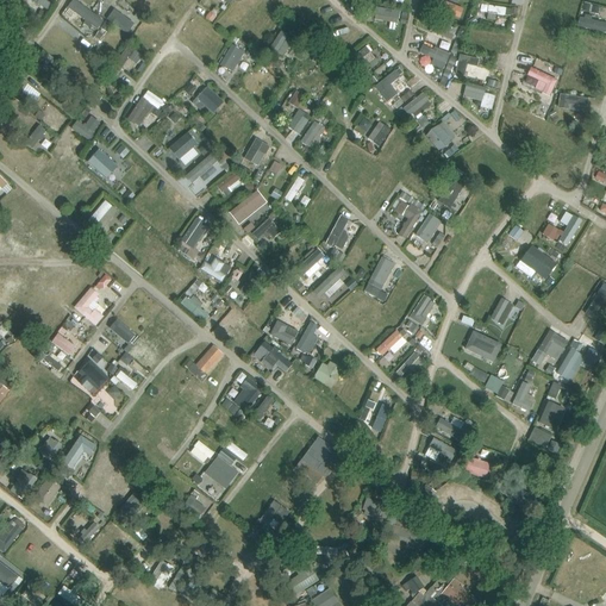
[(22,0),(38,11),(30,24),(36,29),(52,4),(48,0),(22,0)]
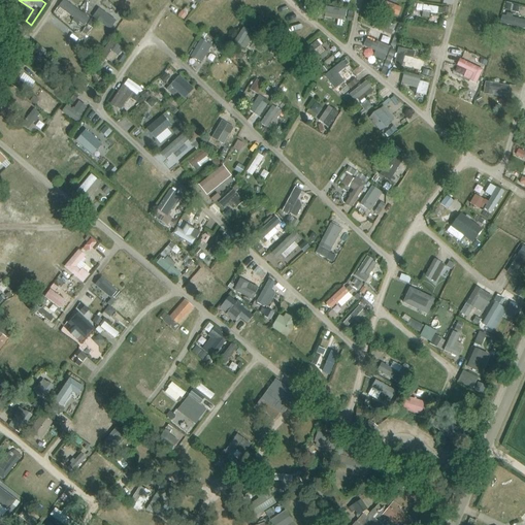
[(56,13),(69,22),(72,17),(85,25),(91,15),(67,0),(64,0),(56,13)]
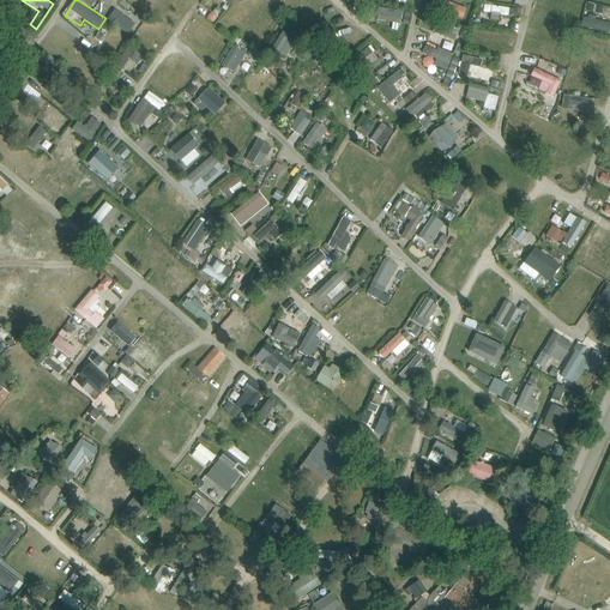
[(308,0),(297,10),(306,20),(324,5),(319,0),(308,0)]
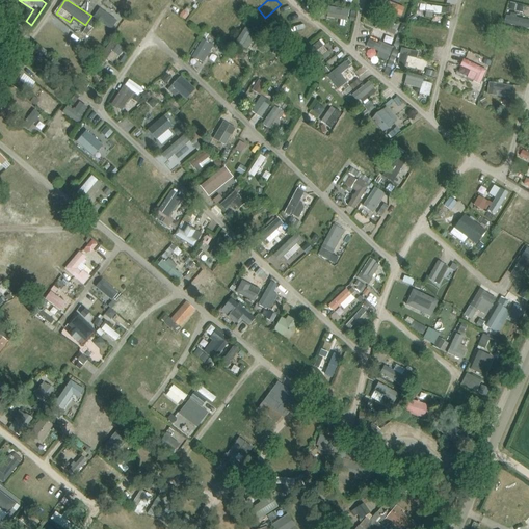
[(101,6),(94,16),(111,29),(118,21),(101,6)]
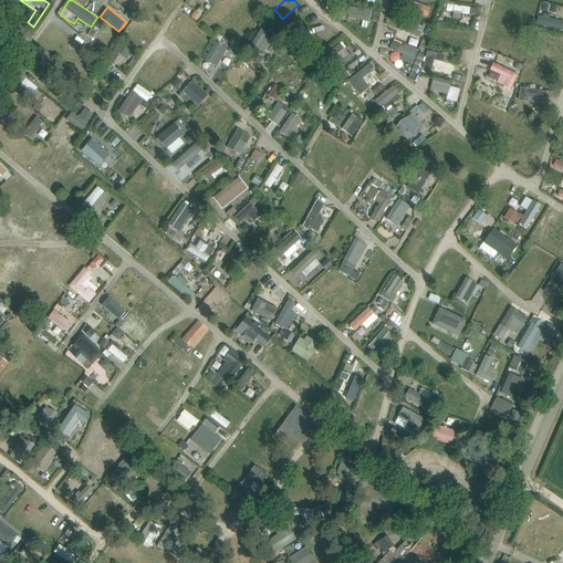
[(372,20),(373,8),(348,7),(348,19),(372,20)]
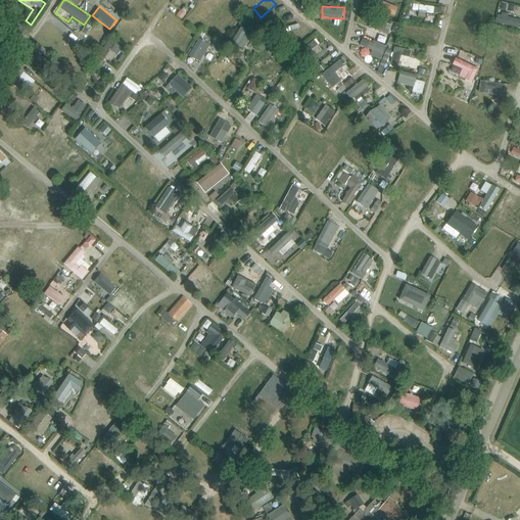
[(177,14),(183,18),(187,12),(180,8),(177,14)]
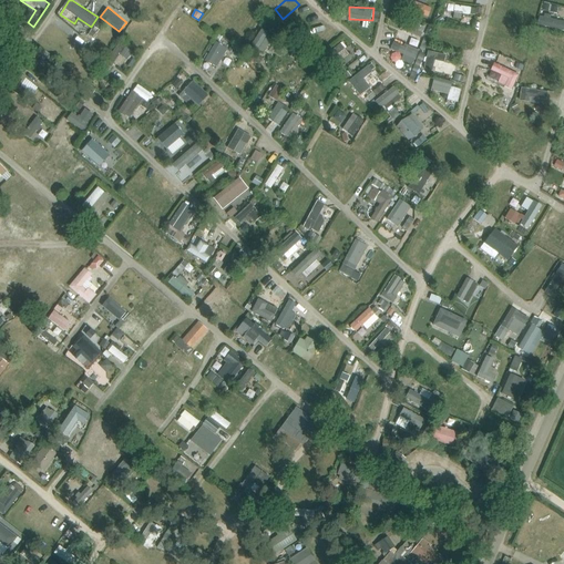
[(503,9),(500,18),(518,26),(521,17),(503,9)]
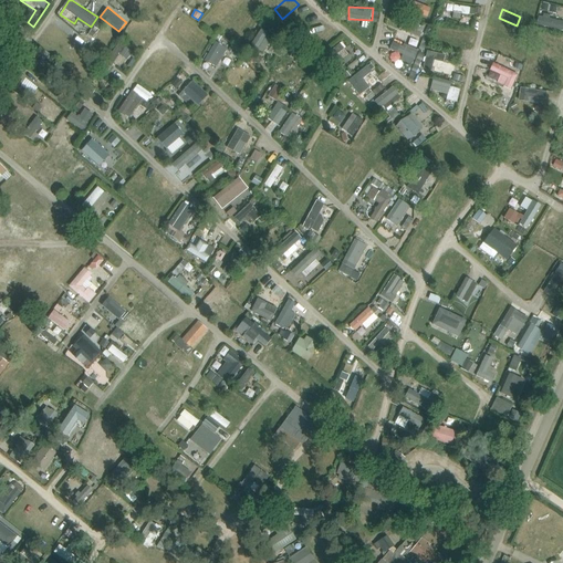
[(417,29),(421,31),(424,24),(404,17),(399,27),(415,33),(417,29)]
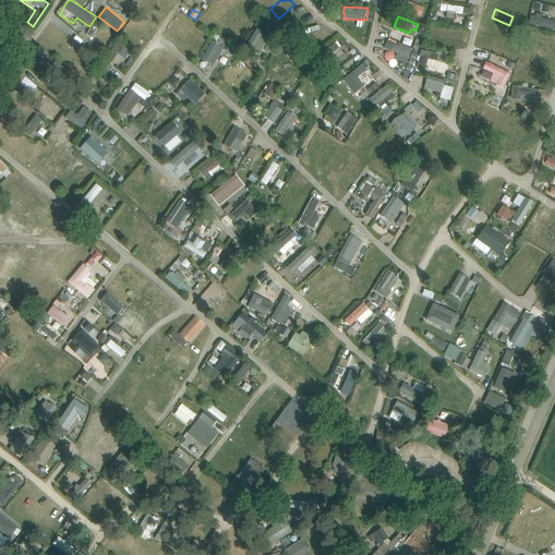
[(530,27),(554,28),(554,17),(531,16),(530,27)]
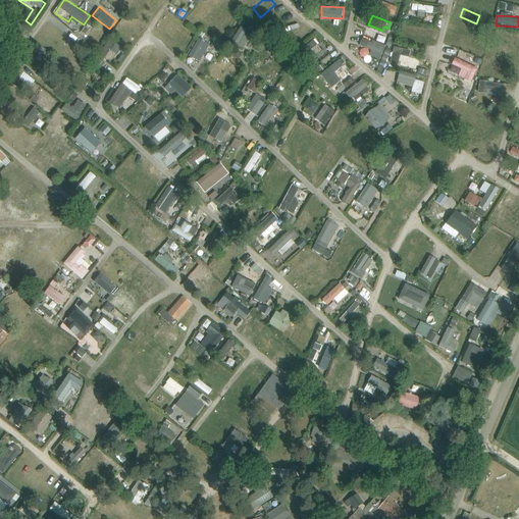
[(38,34),(44,37),(48,29),(43,26),(38,34)]
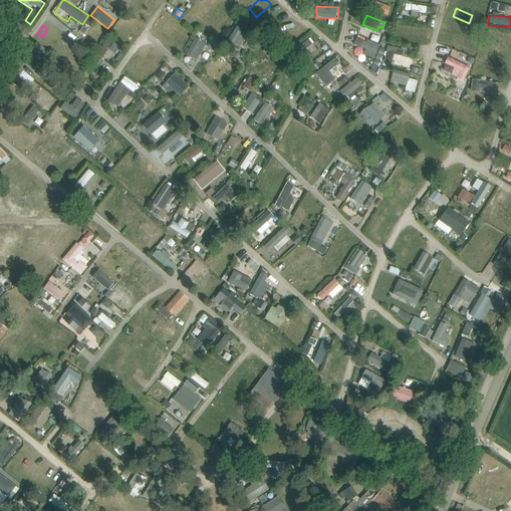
[(227,41),(239,49),(250,33),(238,25),(227,41)]
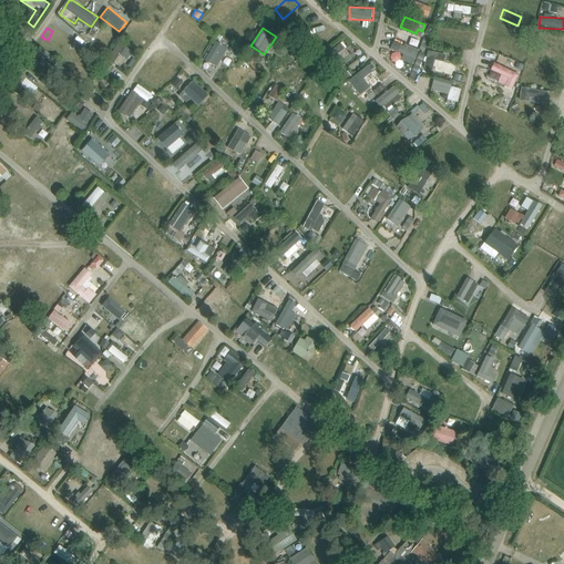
[(60,30),(53,44),(61,48),(68,33),(60,30)]
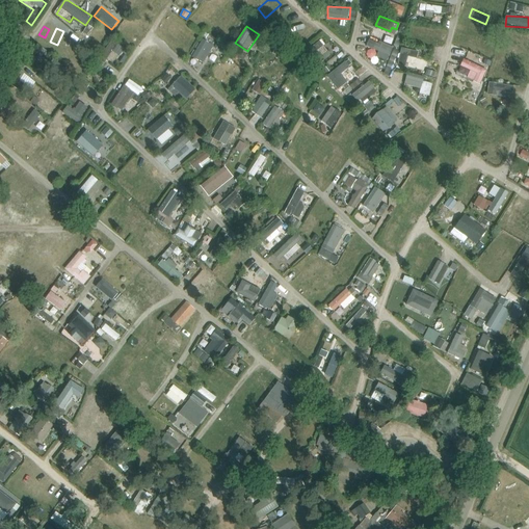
[(509,42),(528,45),(528,41),(528,32),(511,30),(509,42)]
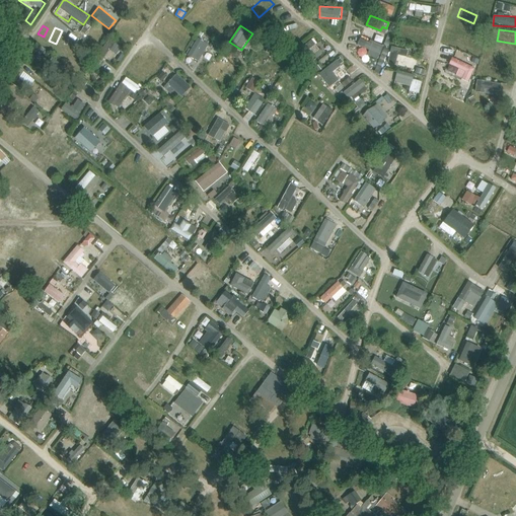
[(368,49),(366,52),(377,59),(384,47),(362,33),(357,43),(368,49)]
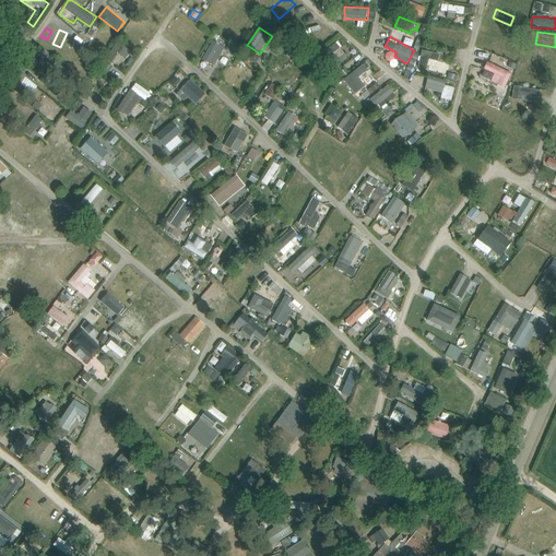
[(202,59),(214,66),(224,47),(213,40),(202,59)]
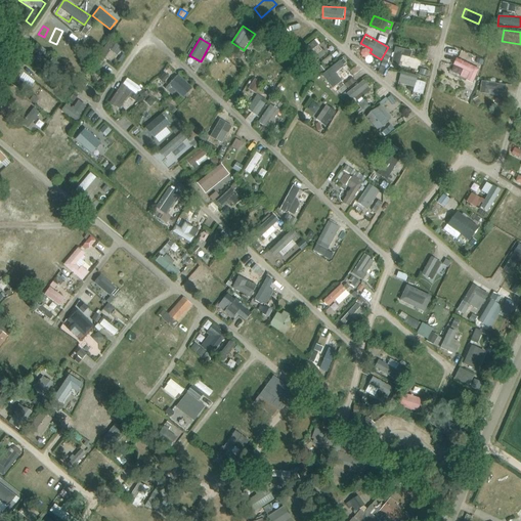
[(313,38),(302,50),(310,59),(322,46),(313,38)]
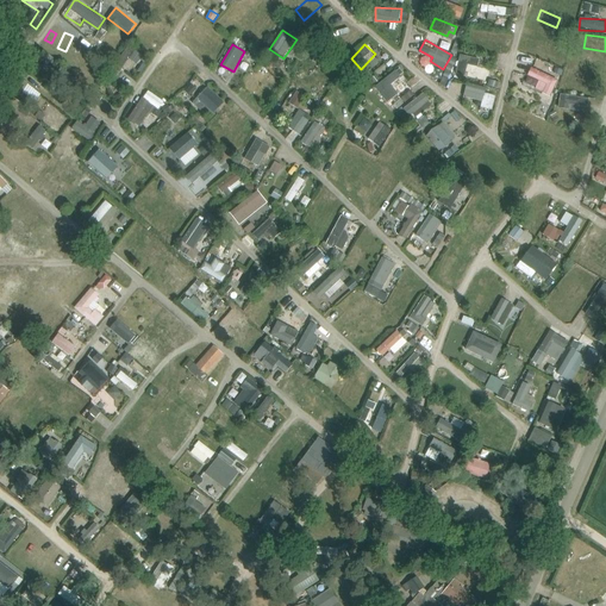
[(466,70),(476,72),(478,56),(467,55),(466,70)]
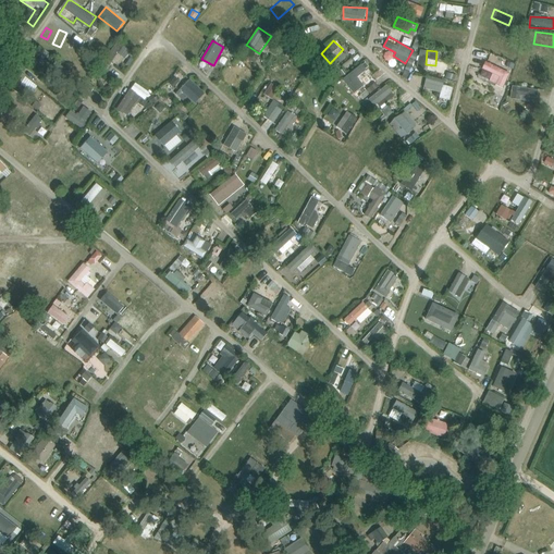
[(145,70),(156,74),(162,57),(151,52),(145,70)]
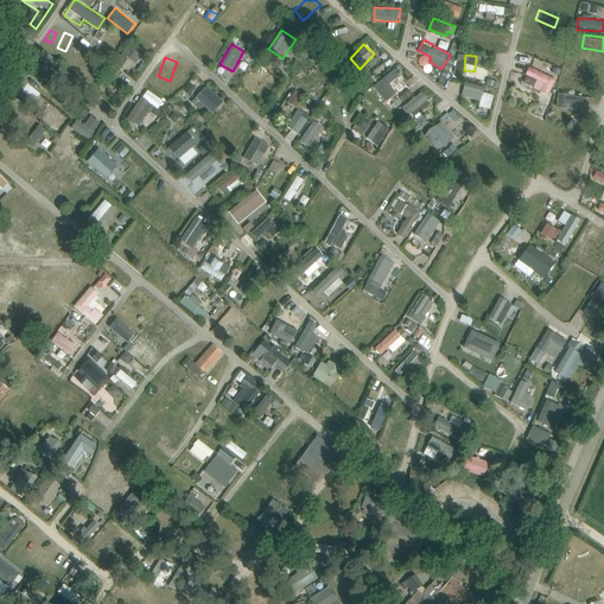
[(112,80),(119,68),(110,63),(103,75),(112,80)]
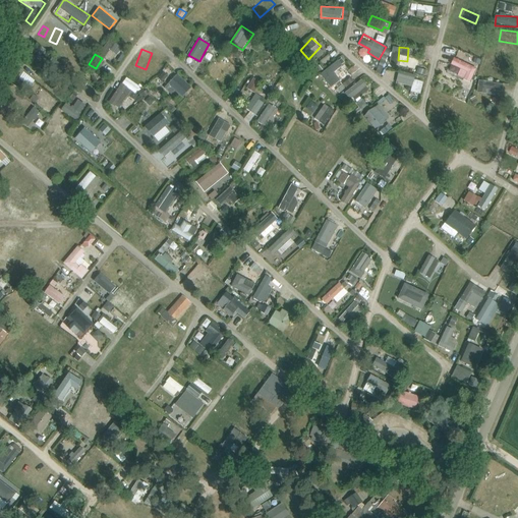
[(278,77),(287,59),(276,54),(268,72),(278,77)]
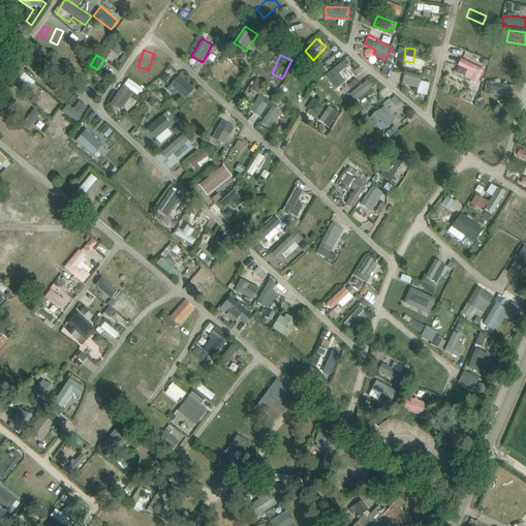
[(461,57),(458,64),(467,68),(464,75),(477,82),(485,68),(461,57)]
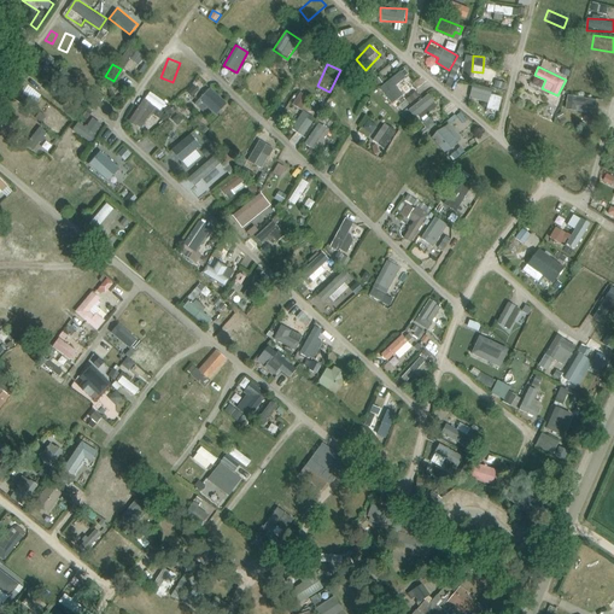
[(401,70),(380,87),(393,104),(404,94),(396,85),(407,76),(401,70)]
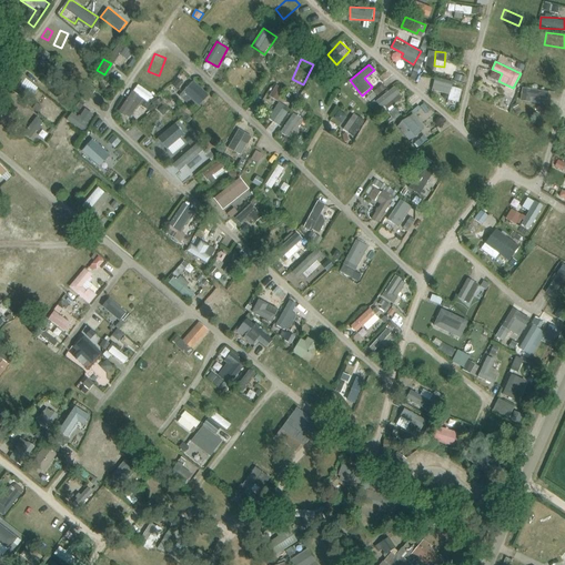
[(417,80),(422,68),(414,66),(411,78),(417,80)]
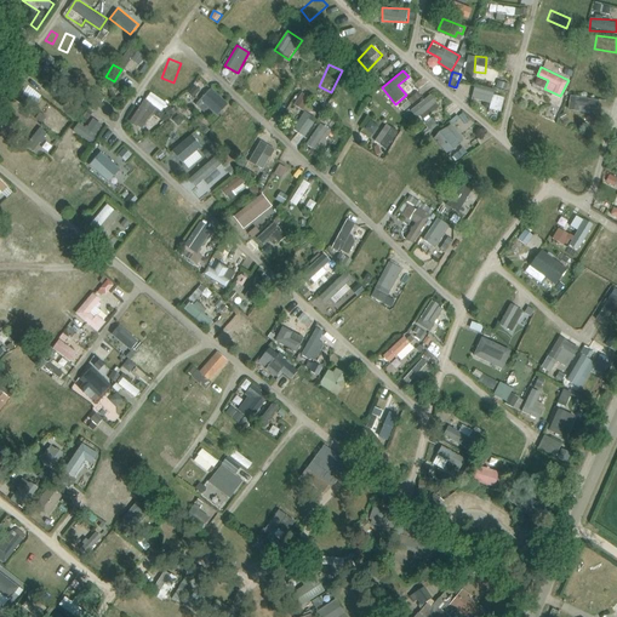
[(356,74),(346,75),(347,85),(358,83),(356,74)]
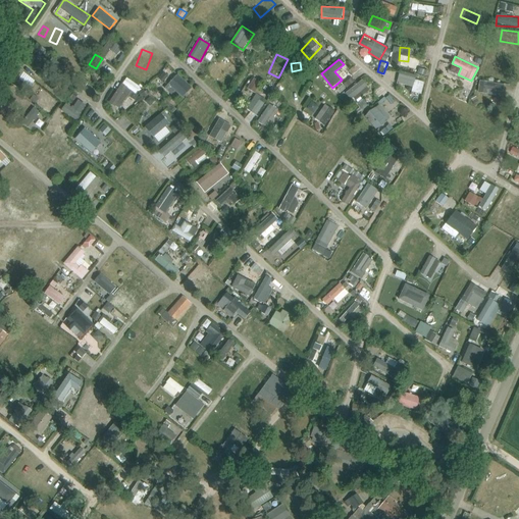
[(167,64),(162,72),(166,75),(171,68),(167,64)]
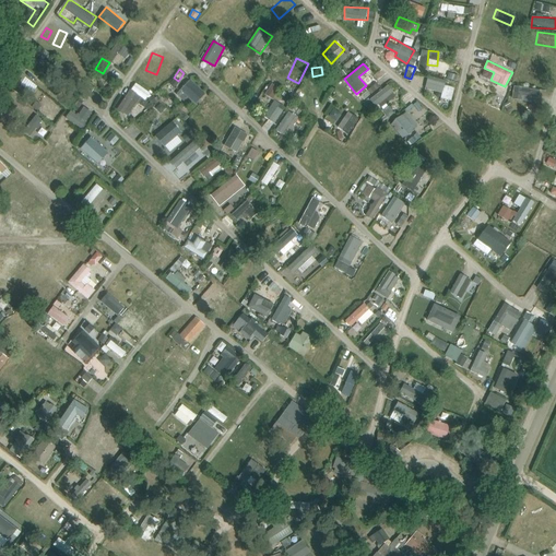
[(219,81),(224,74),(217,69),(212,75),(219,81)]
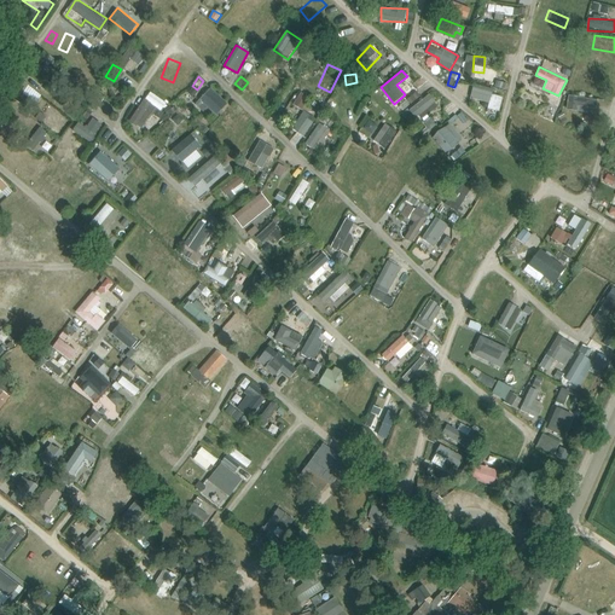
[(418,87),(423,94),(431,88),(427,81),(418,87)]
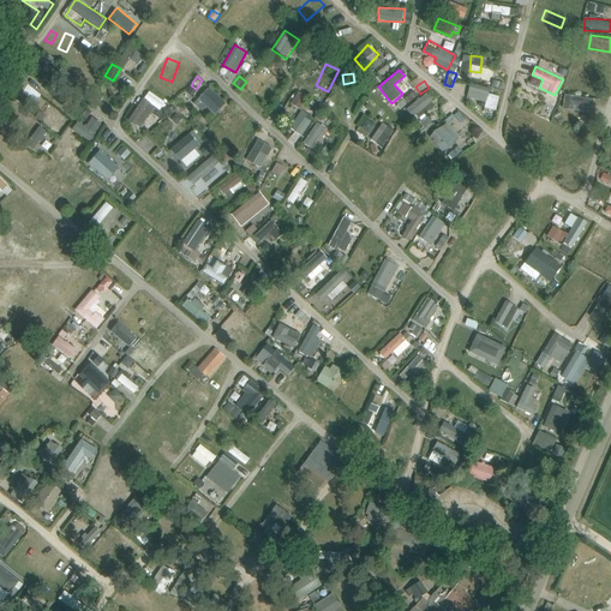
[(486,101),(489,87),(471,83),(467,96),(486,101)]
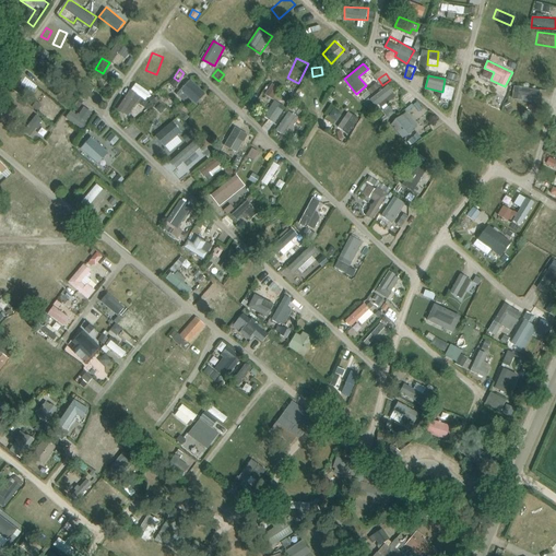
[(175,95),(189,109),(205,93),(191,79),(175,95)]
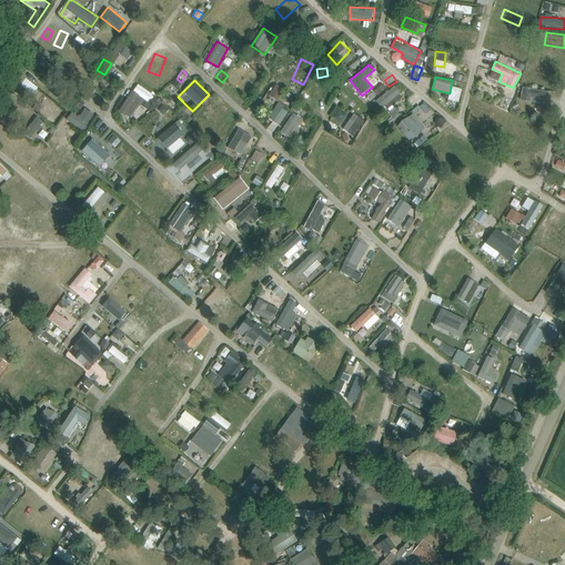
[(374,90),(379,96),(386,88),(382,82),(374,90)]
